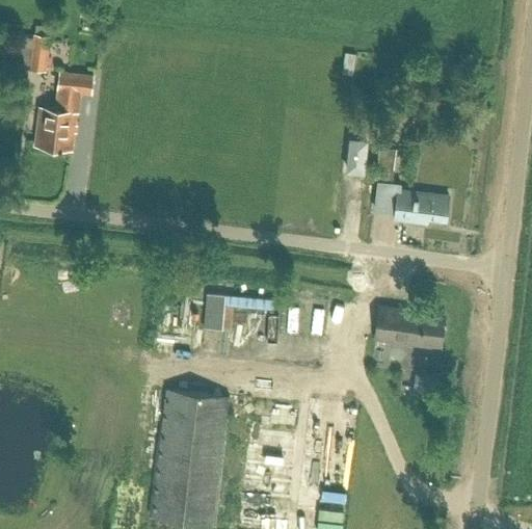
[(50,74),(52,59),(48,58),(51,38),(33,36),(29,72),(50,74)]
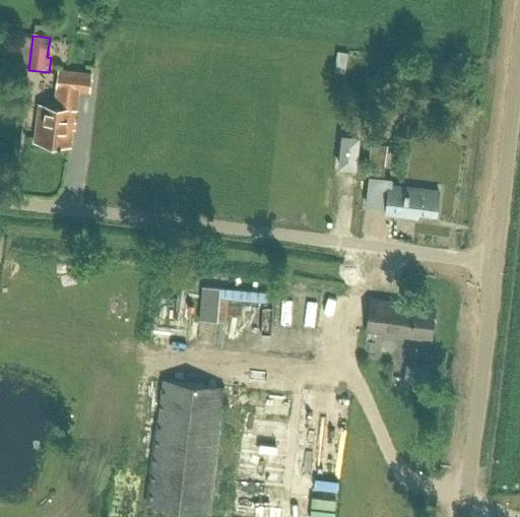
[(328,46),(327,66),(341,66),(341,47),(328,46)]
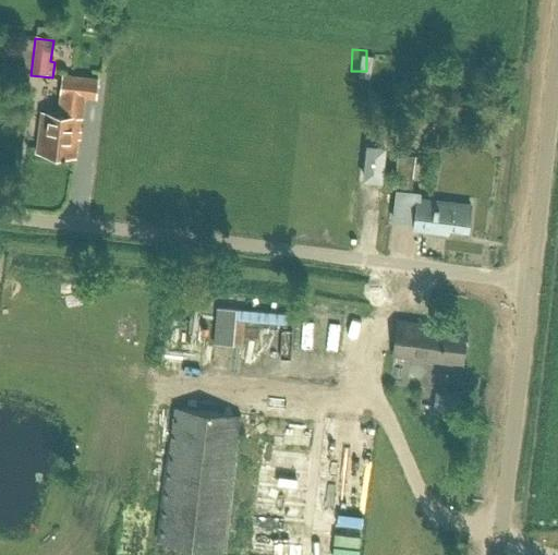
[(94,97),(96,79),(64,75),(62,93),(60,113),(44,112),(39,153),(73,156),(77,117),(81,118),(83,96),(94,97)]
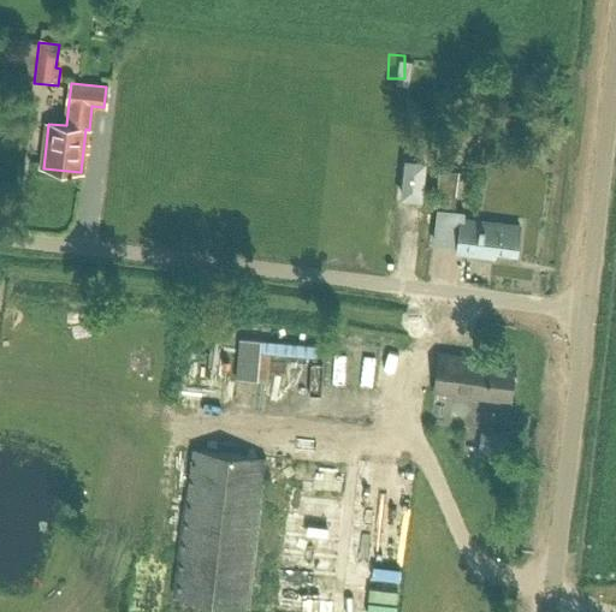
[(420,201),(425,165),(407,164),(402,198),(420,201)]
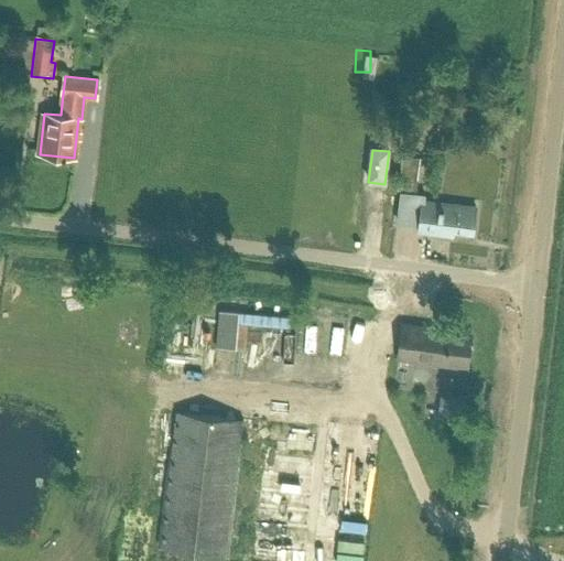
[(416,182),(420,160),(402,158),(399,180),(416,182)]
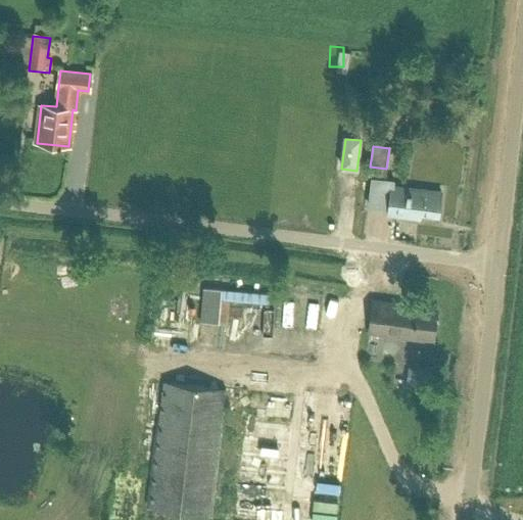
[(438,219),(441,193),(413,190),(394,187),(394,183),(372,180),(369,209),(388,211),(387,217),(420,221),(421,217),(438,219)]
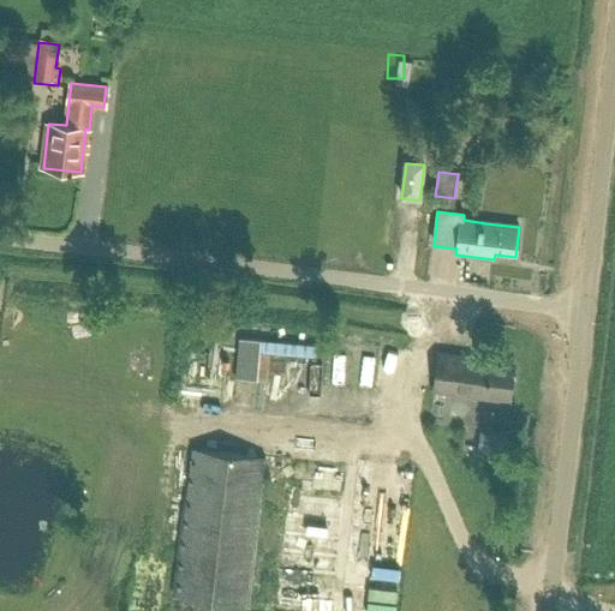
[(261,342),(257,382),(268,383),(270,355),(315,359),(316,347),(261,342)]
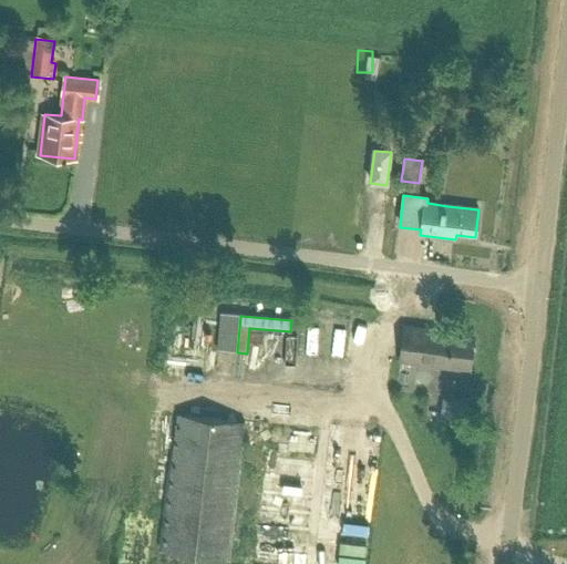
[(471,367),(474,344),(468,342),(470,338),(404,329),(400,362),(465,371),(465,367),(471,367)]
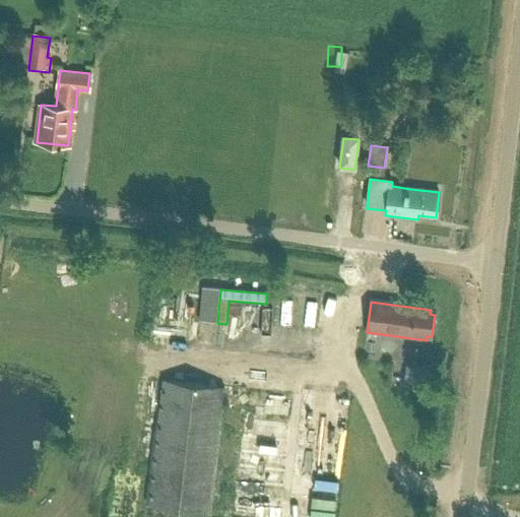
[(161,382),(147,507),(210,514),(224,389),(161,382)]
